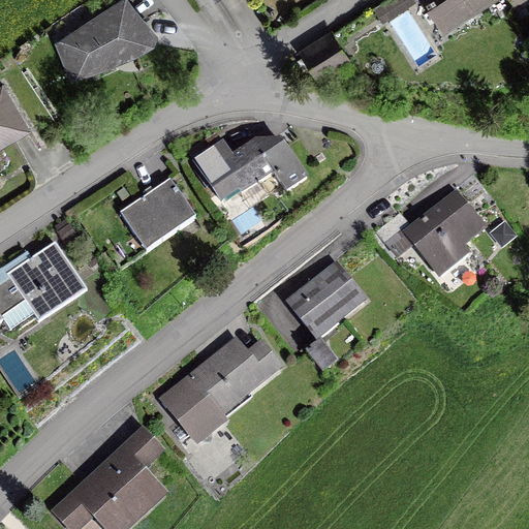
[(115,0),(54,40),(70,82),(111,67),(135,55),(155,43),(157,33),(131,0),(115,0)]
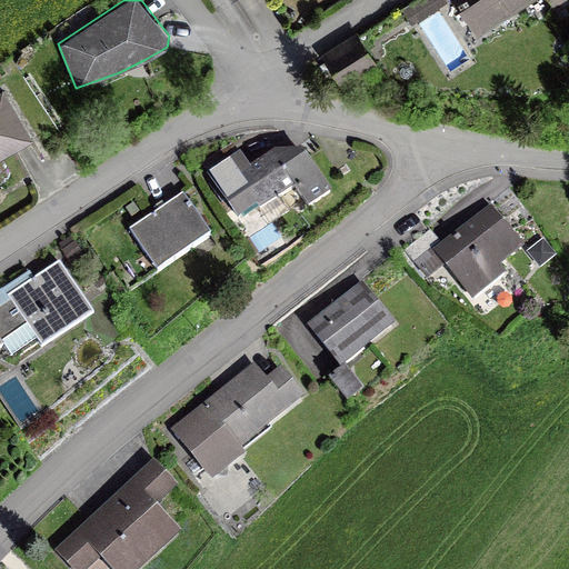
[(418,0),(409,6),(418,20),(449,0),(458,0),(478,32),(529,0),(543,0),(548,6),(557,0),(418,0)]
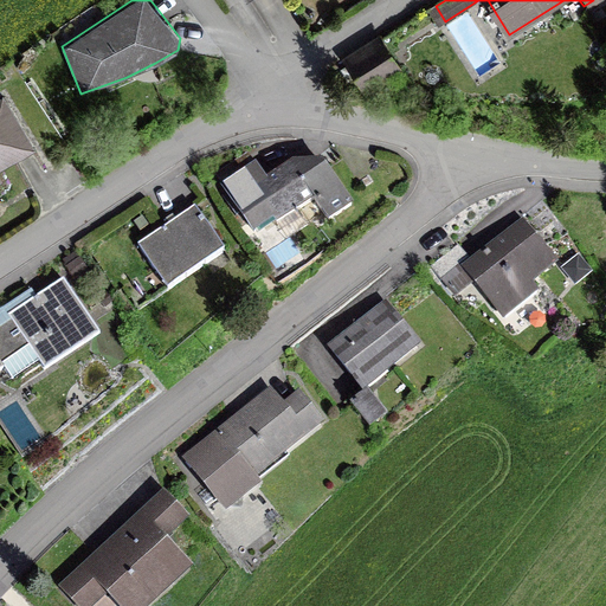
[(400,65),(379,31),(340,56),(362,90),(400,65)]
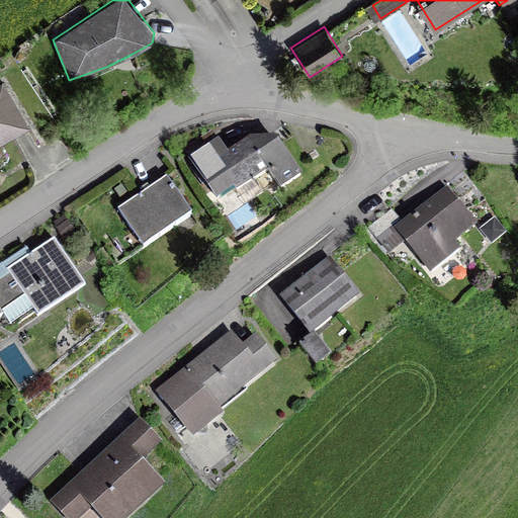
[(0,155),(3,154),(0,148),(0,142),(31,123),(4,78),(0,80),(0,155)]
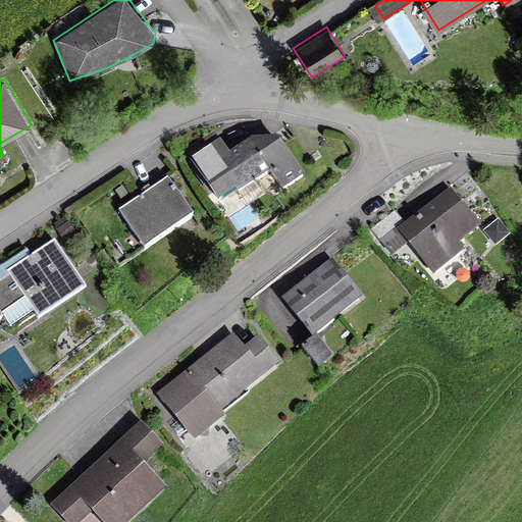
[(282,189),(305,175),(278,136),(252,137),(229,152),(221,139),(190,159),(217,201),(235,189),(238,193),(269,171),(282,189)]
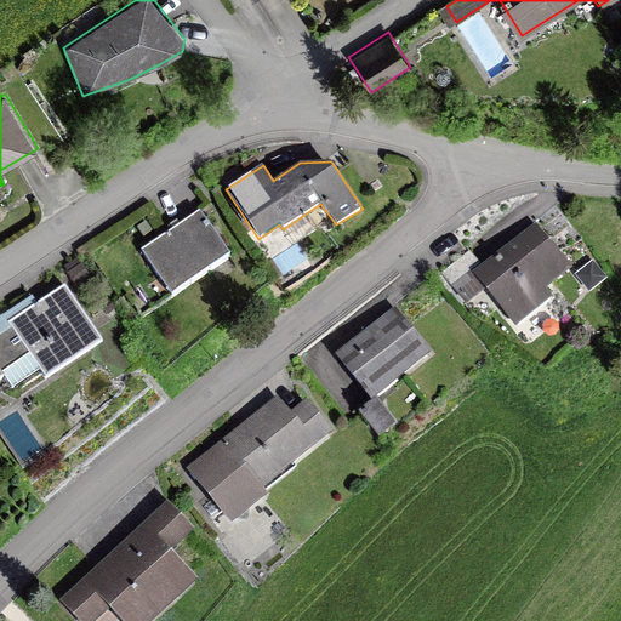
[(171,296),(231,257),(199,210),(141,250),(171,296)]
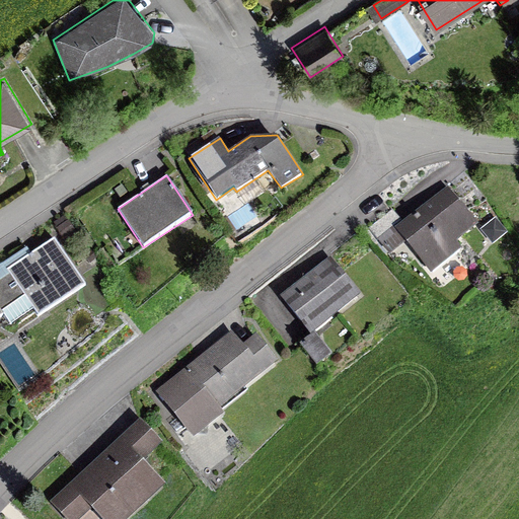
[(457,241),(478,224),(447,186),(403,221),(392,208),(368,227),(390,254),(405,242),(431,273),(461,247),(457,241)]
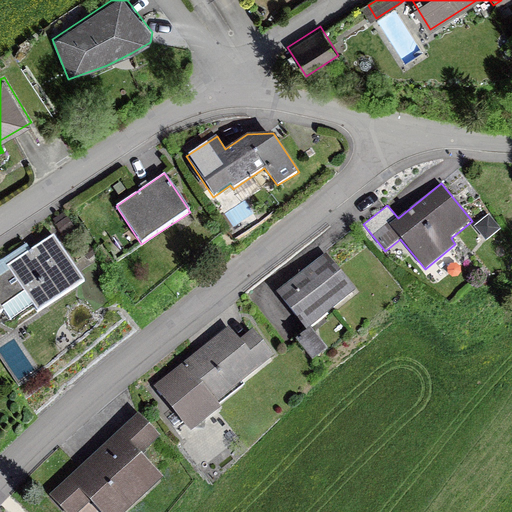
[(501,229),(489,214),(473,226),(486,241),(501,229)]
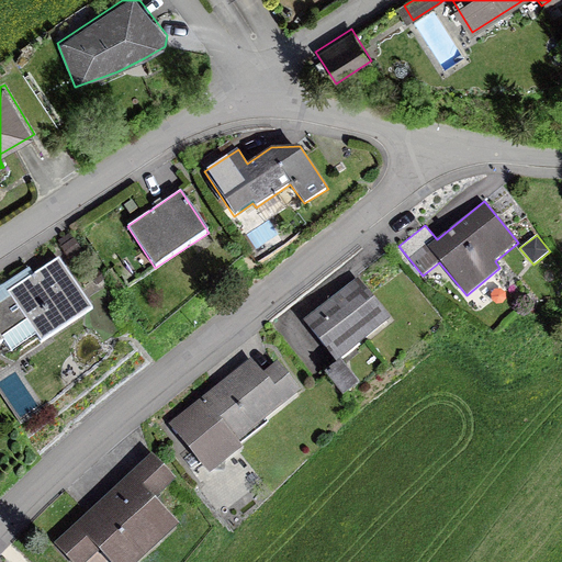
[(41,344),(93,310),(59,258),(8,292),(11,296),(0,303),(0,343),(3,340),(11,352),(35,336),(41,344)]
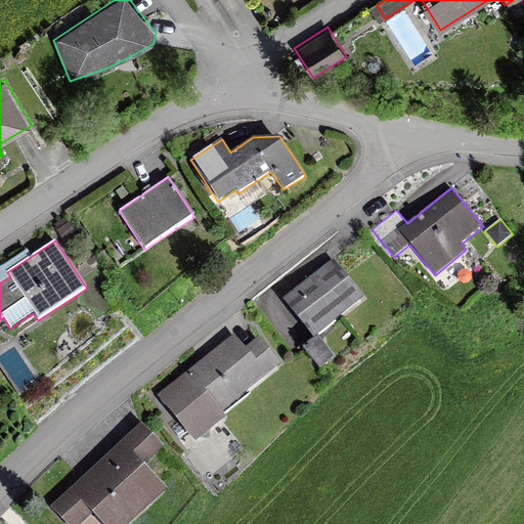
[(302,347),(319,368),(336,356),(321,339),(339,324),(335,320),(364,297),(334,258),(282,299),(314,338),(302,347)]
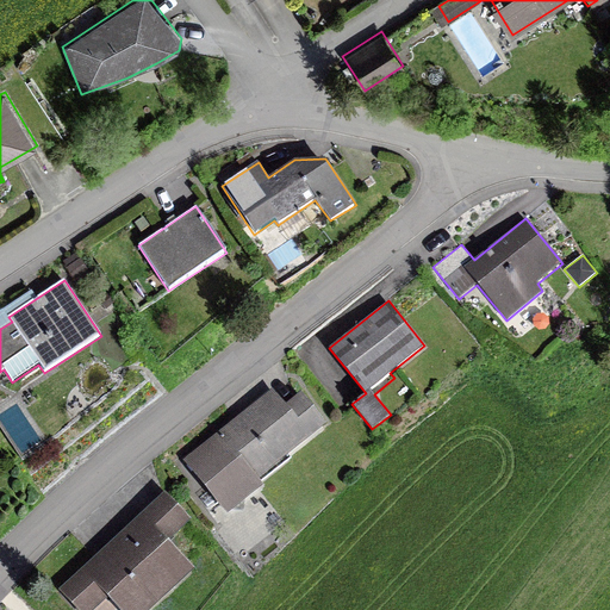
[(288,455),(328,425),(302,393),(286,405),(273,388),(182,460),(226,516),(265,486),(261,483),(292,459),(288,455)]
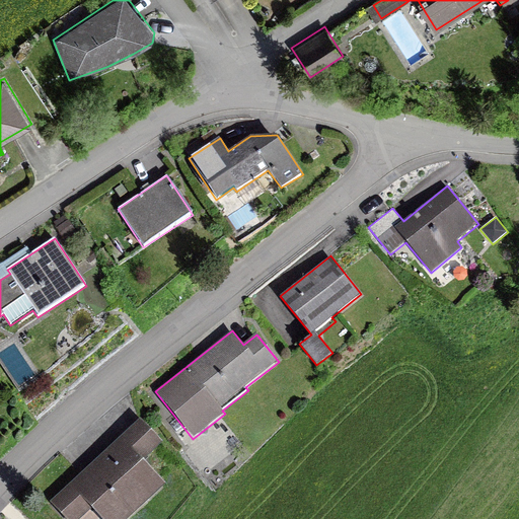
[(64,518),(81,518),(92,510),(99,518),(128,518),(166,485),(143,460),(162,443),(140,419),(49,503),(64,518)]
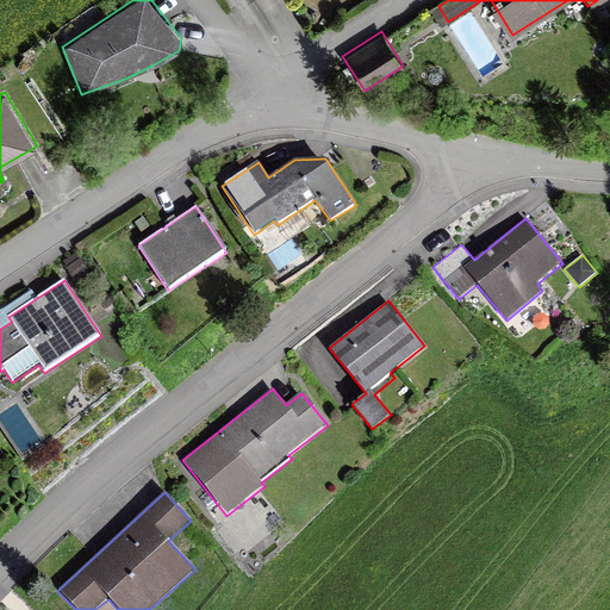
All buildings are outlined.
